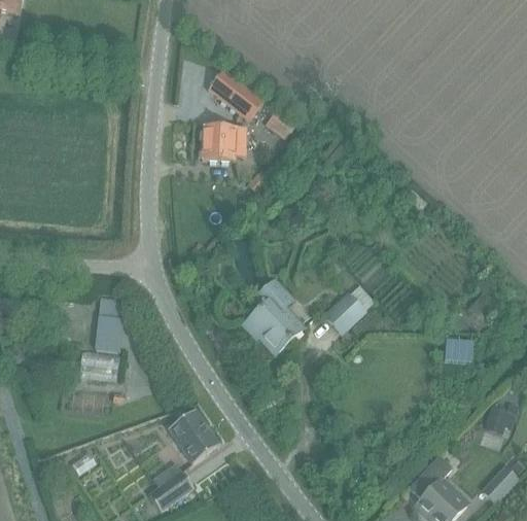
[(0,0),(0,9),(18,12),(19,0),(0,0)]
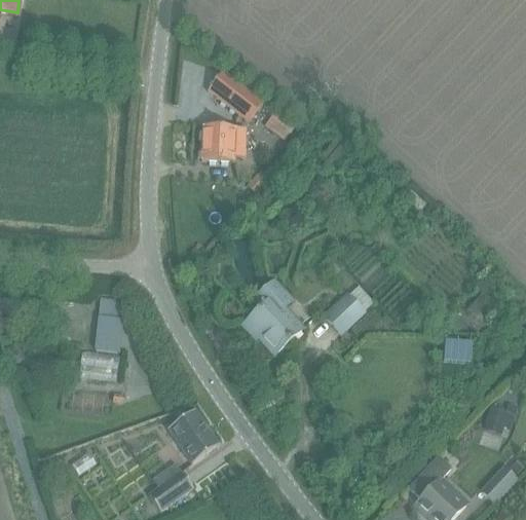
[(223,68),(208,87),(249,119),(263,100),(223,68)]
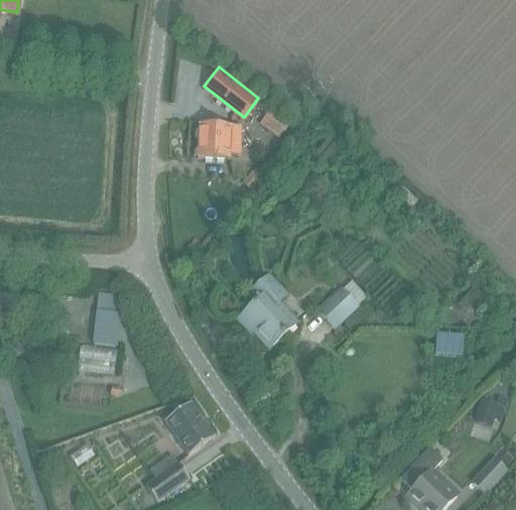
[(273,104),(260,121),(278,134),(290,118),(273,104)]
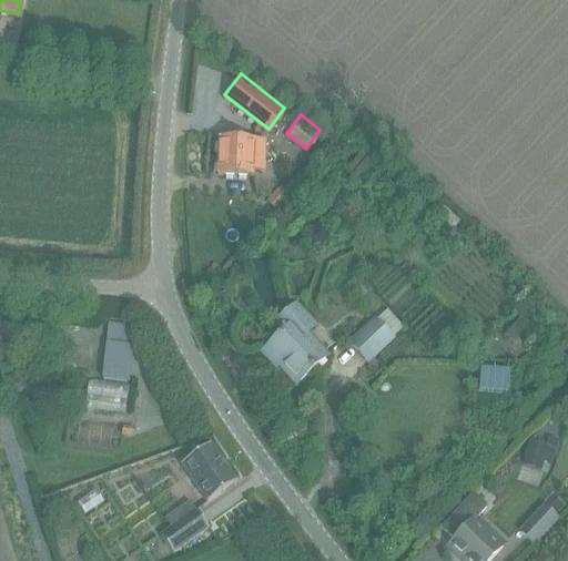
[(254,134),(219,133),(217,171),(253,172),(253,166),(264,166),(264,152),(254,152),(254,134)]
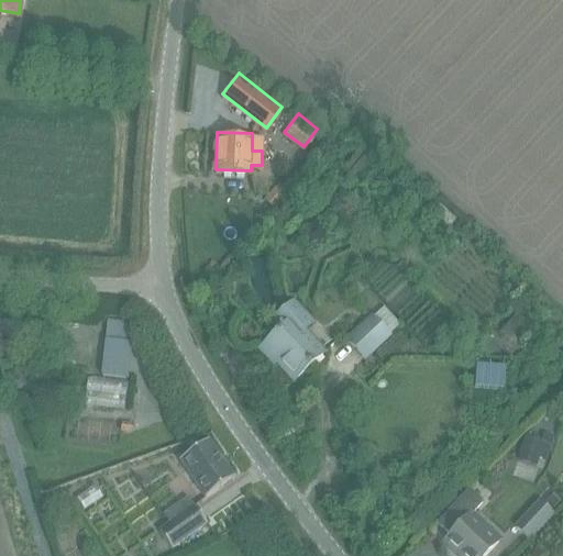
[(294,298),(283,308),(273,317),(282,325),(263,343),(294,376),(323,348),(302,326),(312,318),(294,298)]
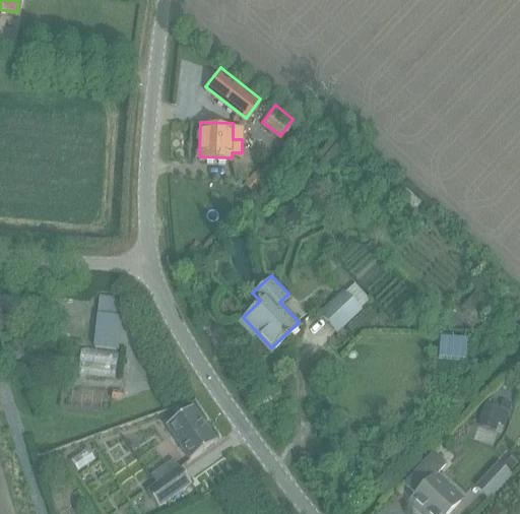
[(320,309),(337,327),(360,307),(342,288),(320,309)]
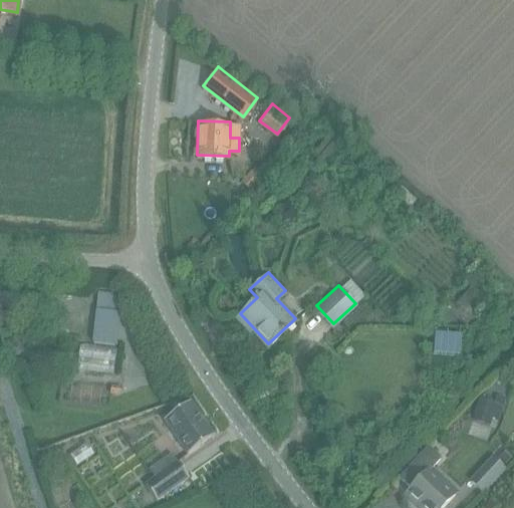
[(134,325),(135,299),(113,299),(112,324),(134,325)]
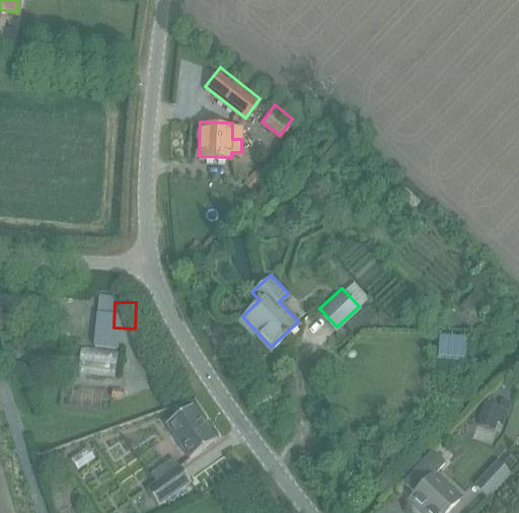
[(486,322),(457,322),(457,345),(486,345),(486,322)]
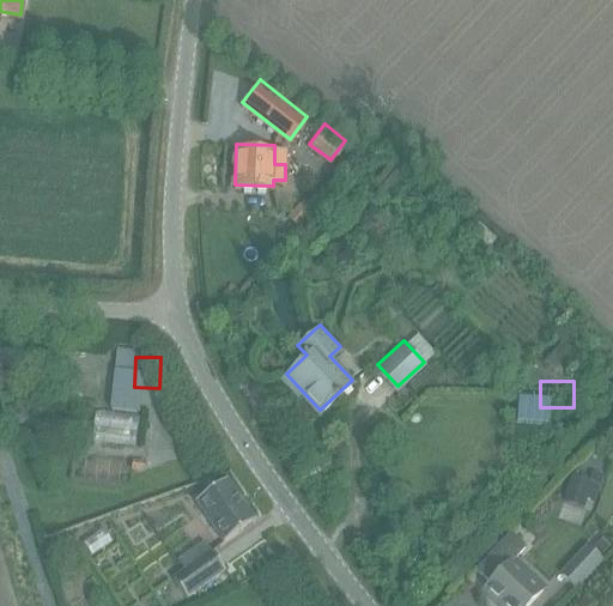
[(116,399),(113,425),(152,430),(153,418),(157,418),(159,404),(116,399)]
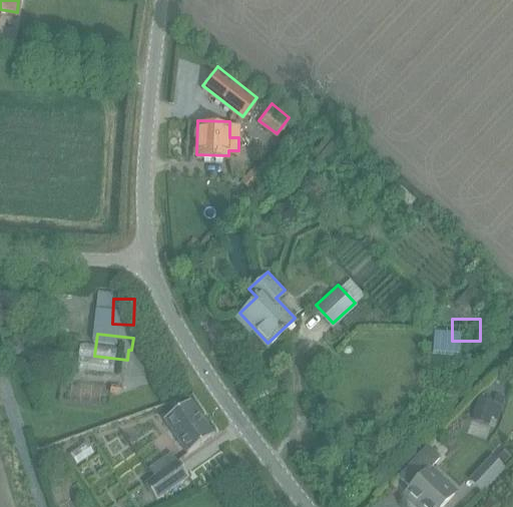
[(80,373),(123,376),(123,361),(80,358),(80,373)]
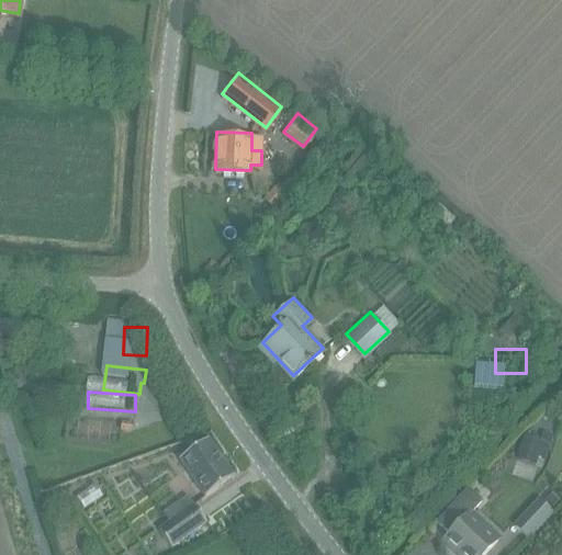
[(208,437),(189,449),(179,455),(205,493),(214,485),(233,473),(208,437)]
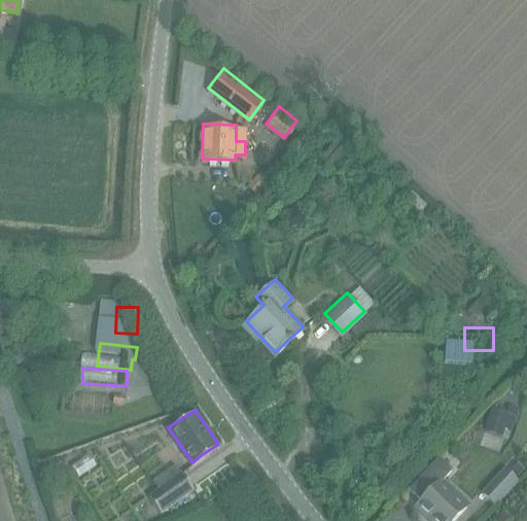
[(442,480),(441,479),(451,466),(438,455),(410,485),(421,496),(415,505),(432,520),(450,520),(466,504),(452,489),(452,486),(446,480),(442,480)]
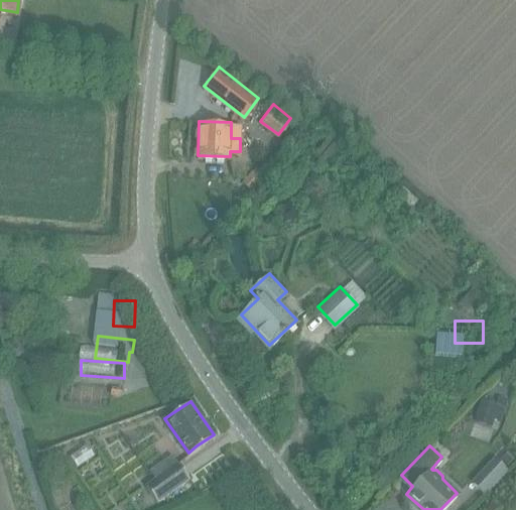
[(494,456),(472,480),(484,490),(506,467),(494,456)]
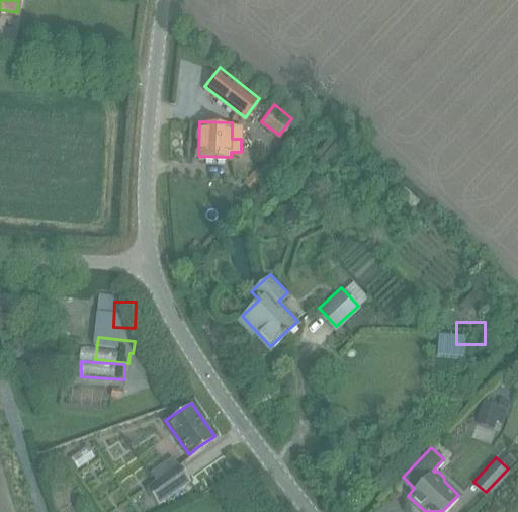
[(179,461),(146,485),(157,501),(190,478),(179,461)]
